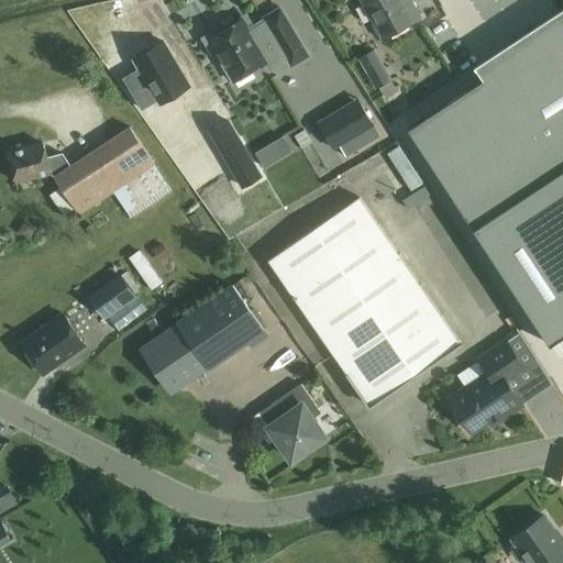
[(362,0),(384,39),(420,19),(410,0),(362,0)]
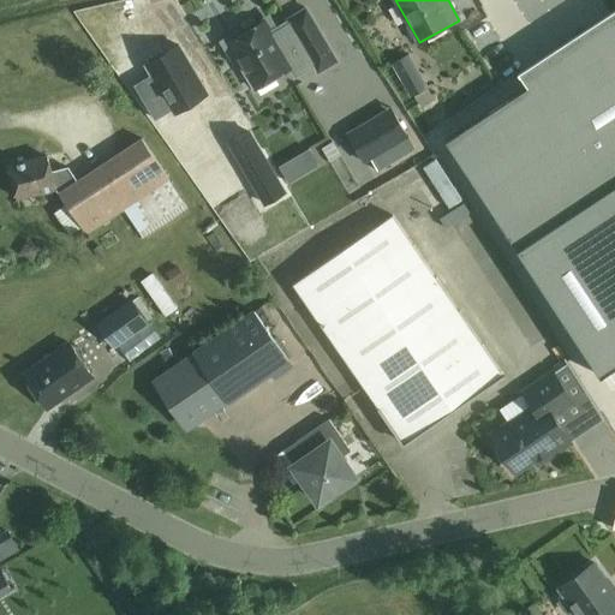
[(239,31),(221,42),(232,59),(236,57),(250,79),(267,69),(274,81),(291,71),(296,78),(314,67),(317,73),(339,61),(306,9),(287,19),(288,22),(273,31),(266,21),(242,35),(239,31)]
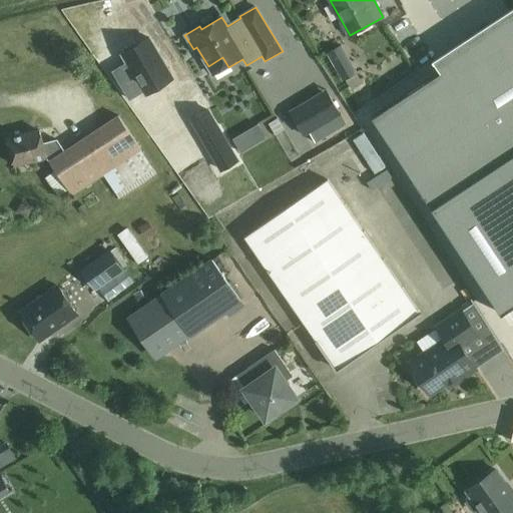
[(512,23),(427,80),(372,117),(501,314),(512,306),(512,23)]
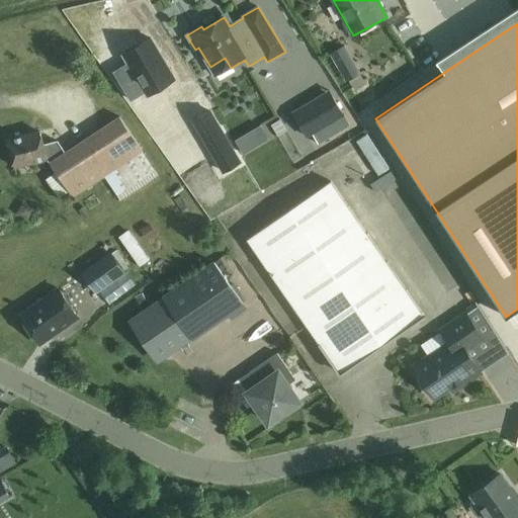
[(150,93),(178,77),(154,36),(141,44),(139,39),(126,48),(128,52),(125,53),(131,62),(117,70),(134,98),(148,89),(150,93)]
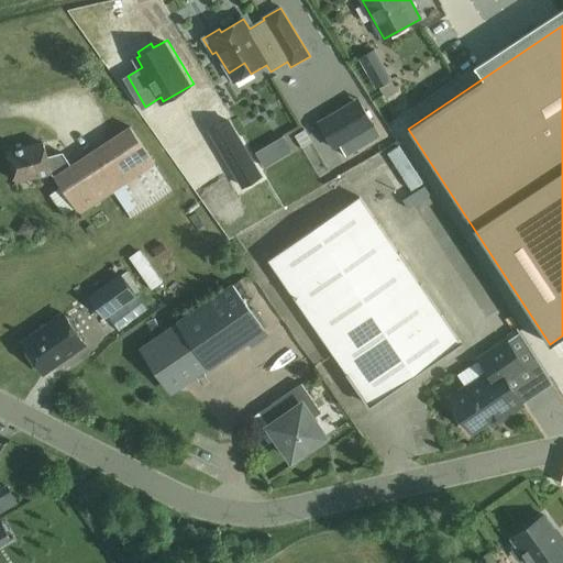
[(392,110),(405,102),(376,50),(359,58),(375,89),(379,87),(392,110)]
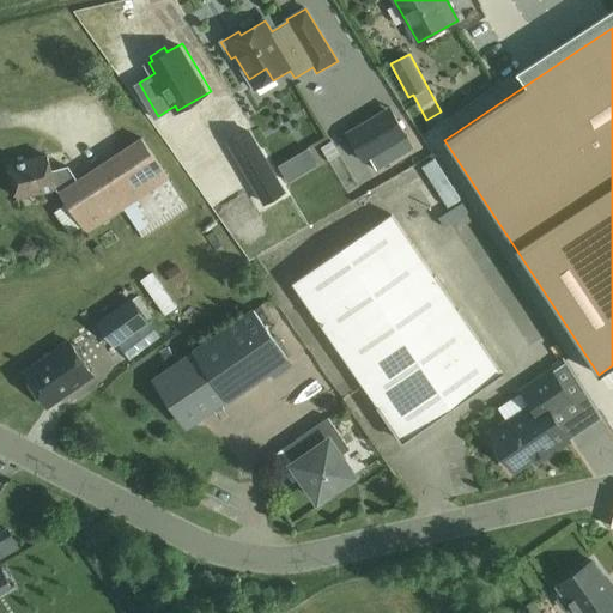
[(399,119),(381,131),(372,117),(346,133),(364,162),(369,158),(407,134),(399,119)]
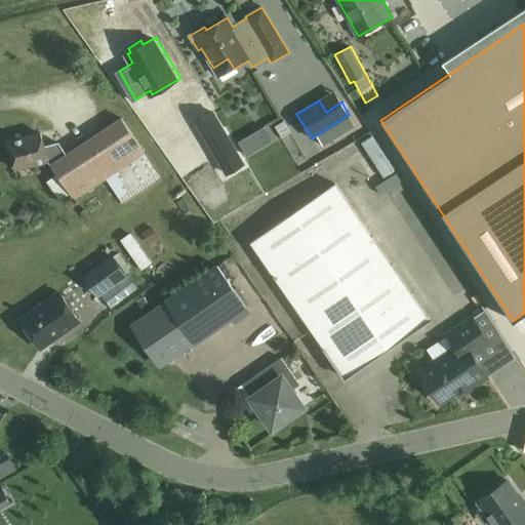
[(243,157),(212,108),(198,116),(228,166),(243,157)]
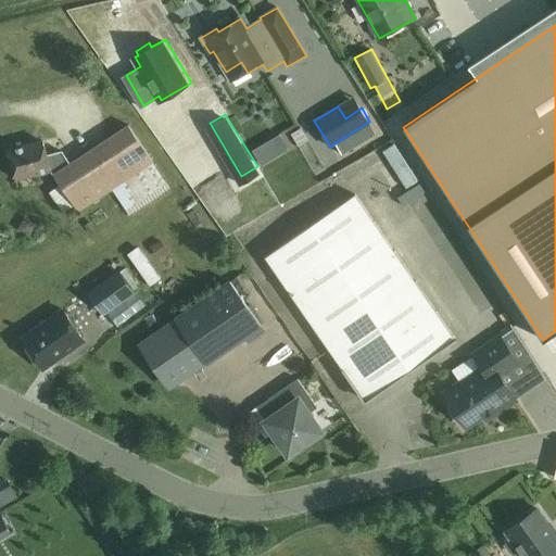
[(369,122),(335,143),(342,154),(377,134),(369,122)]
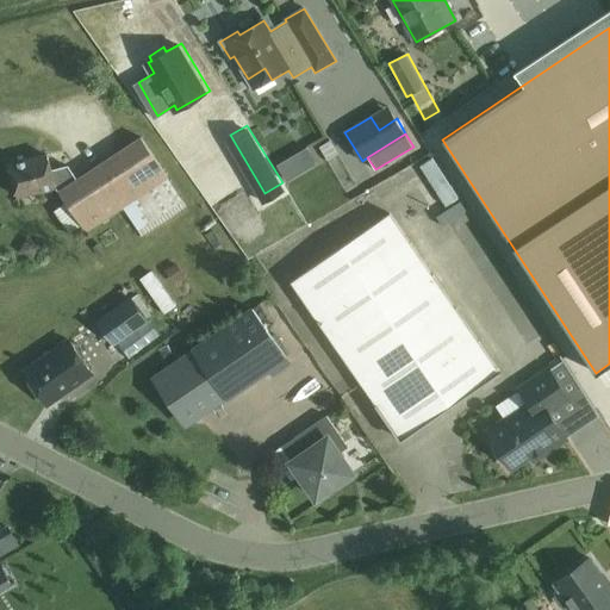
[(47,156),(10,166),(17,197),(55,187),(58,191),(57,191),(86,232),(123,207),(124,207),(168,179),(168,178),(141,136),(76,179),(68,167),(51,172),(47,156)]
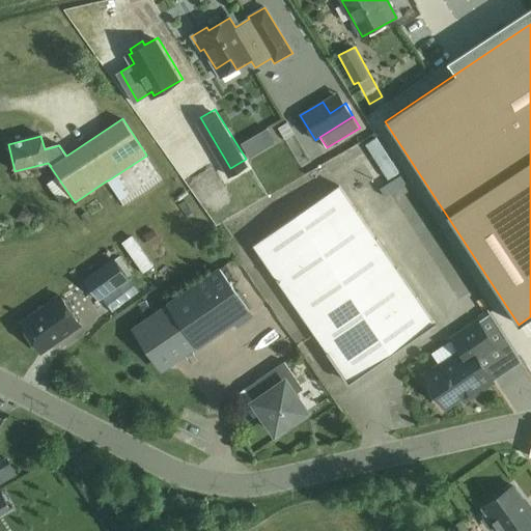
[(284,120),(275,126),(284,142),(294,136),(284,120)]
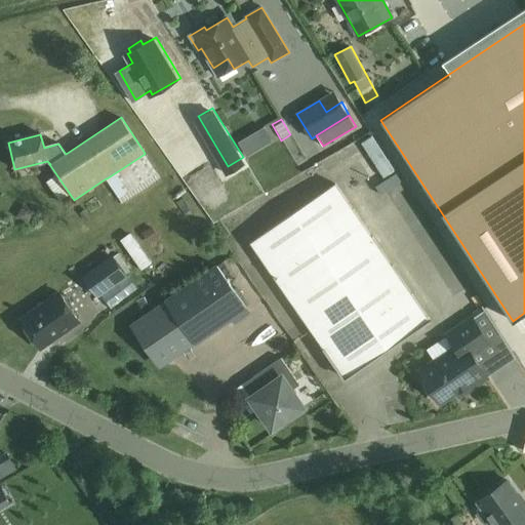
[(272,142),(265,128),(239,143),(247,156),(272,142)]
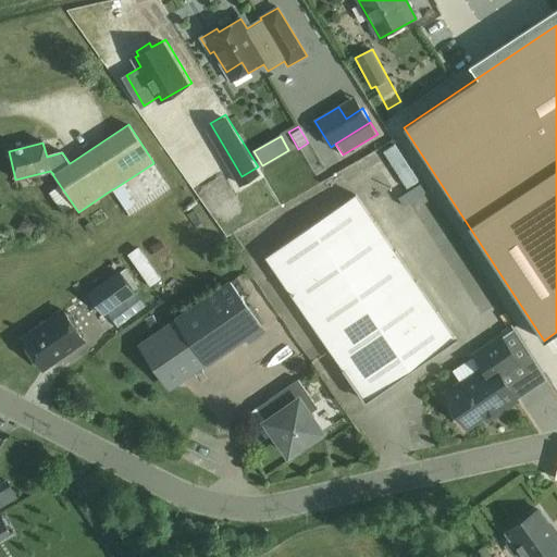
[(392,176),(405,194),(418,185),(405,166),(392,176)]
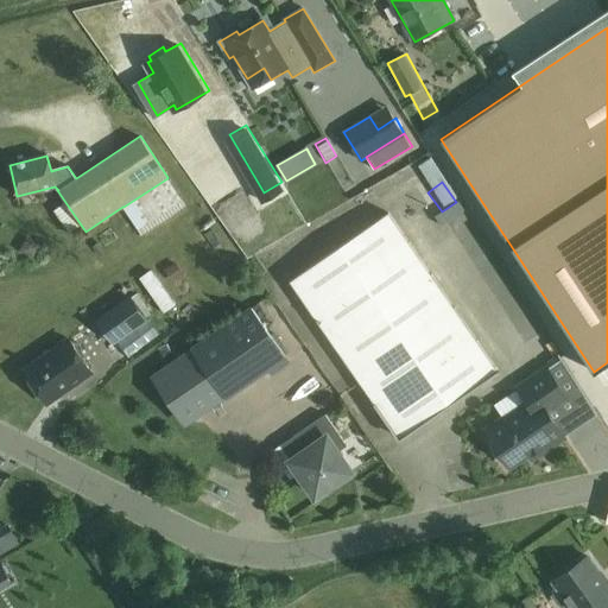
[(400,438),(498,371),(388,213),(291,280),(400,438)]
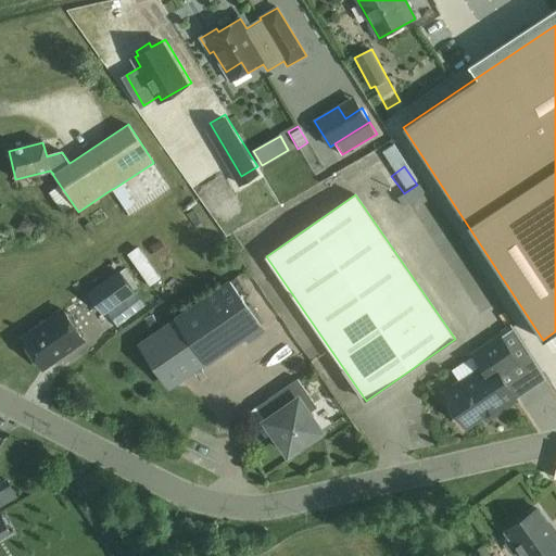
[(100,206),(85,213),(90,226),(105,219),(100,206)]
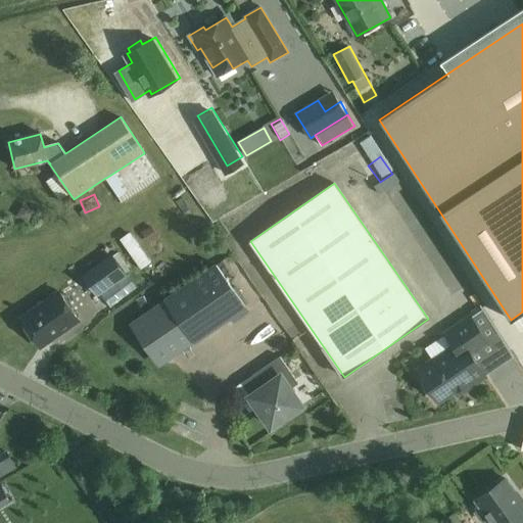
[(28,207),(20,209),(17,216),(28,222),(34,211),(28,207)]
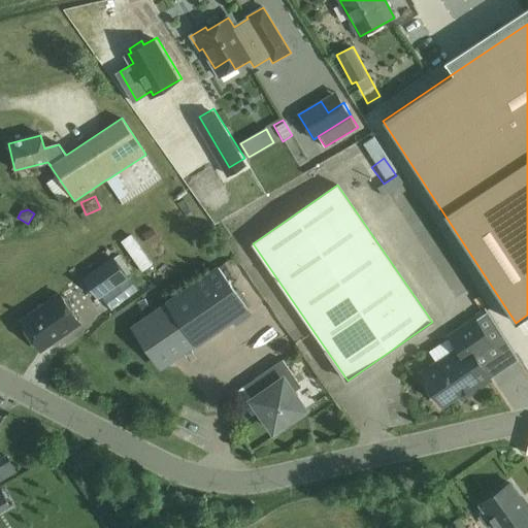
[(113,257),(83,277),(97,298),(127,277),(113,257)]
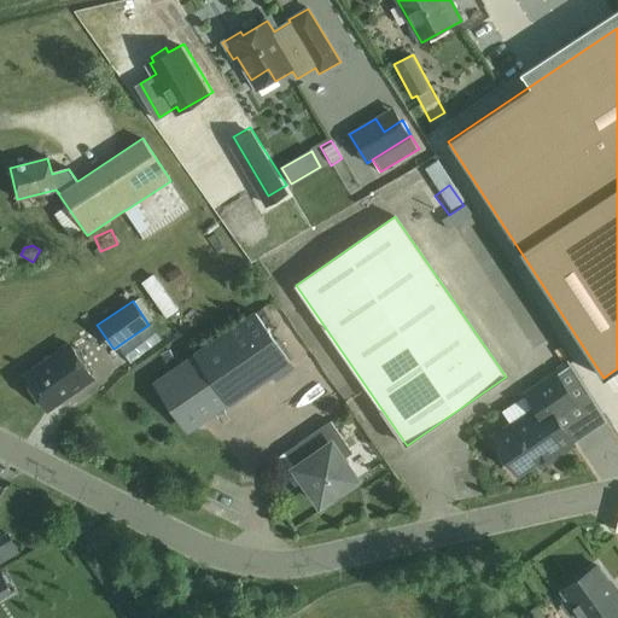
[(256,313),(196,354),(197,357),(169,375),(172,380),(155,391),(182,432),(228,401),(228,403),(290,361),(256,313)]
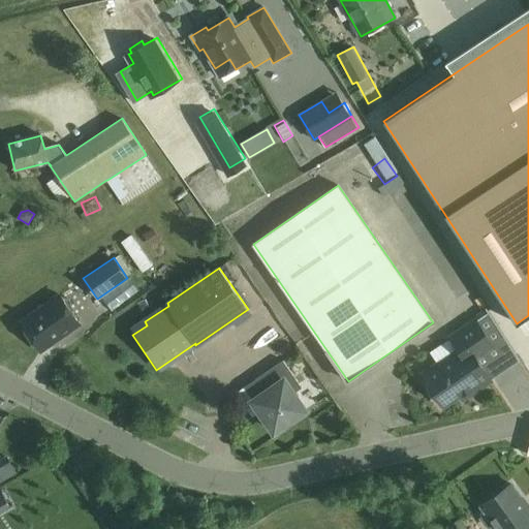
[(60,294),(21,321),(40,350),(80,323),(60,294)]
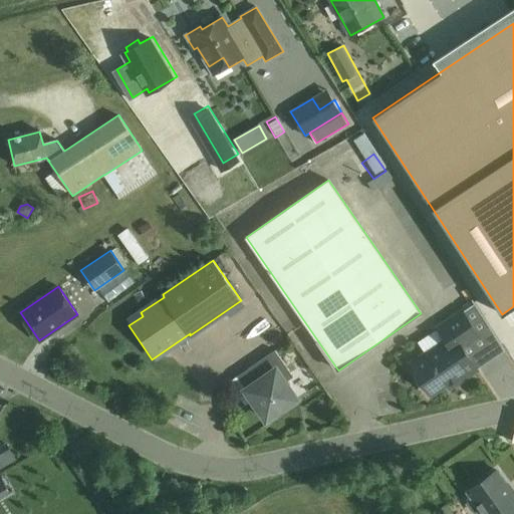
[(488,328),(473,304),(466,309),(482,332),(488,328)]
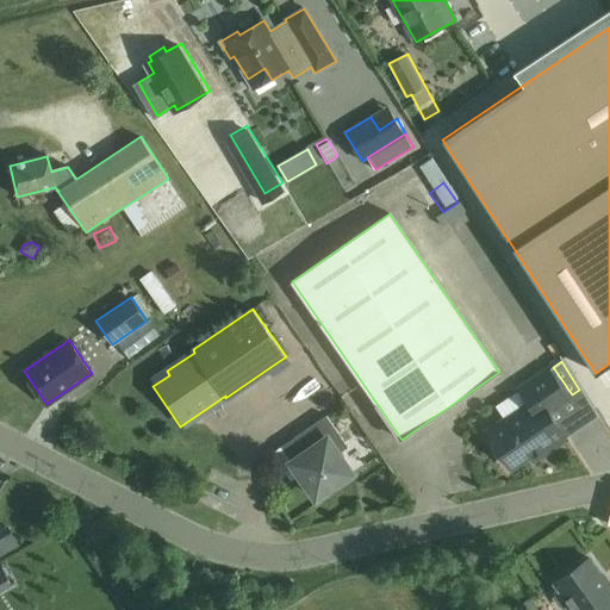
[(549,369),(520,388),(529,404),(487,431),(493,441),(491,443),(495,455),(504,464),(508,461),(511,467),(529,455),(533,460),(566,437),(549,412),(570,400),(549,369)]
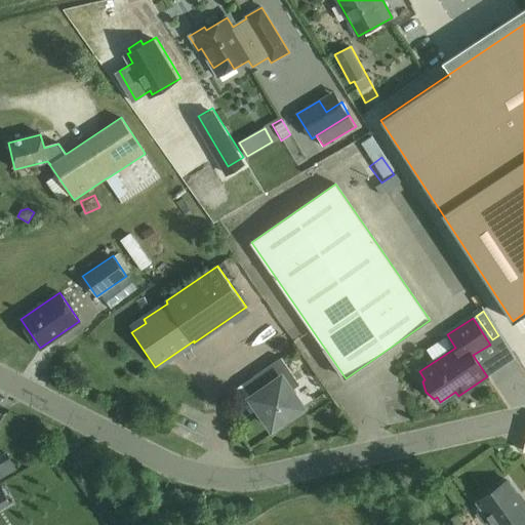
[(188,349),(197,371),(210,365),(201,342),(188,349)]
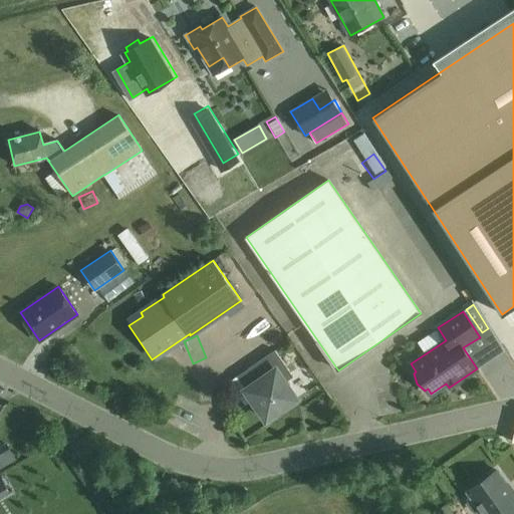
[(246,390),(267,419),(296,399),(285,381),(293,376),(275,349),(248,368),(257,381),(246,390)]
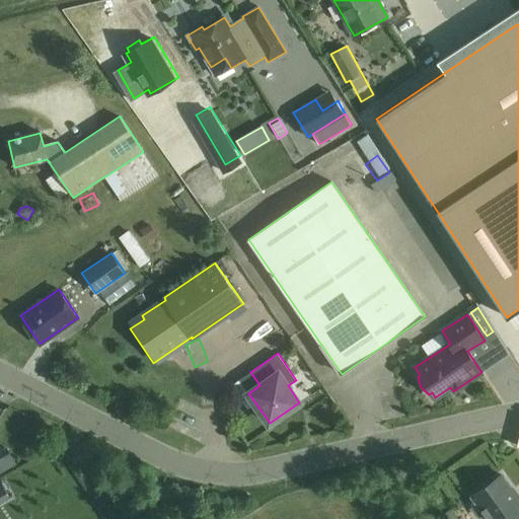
[(0,453),(0,475),(15,469),(7,450),(0,453)]
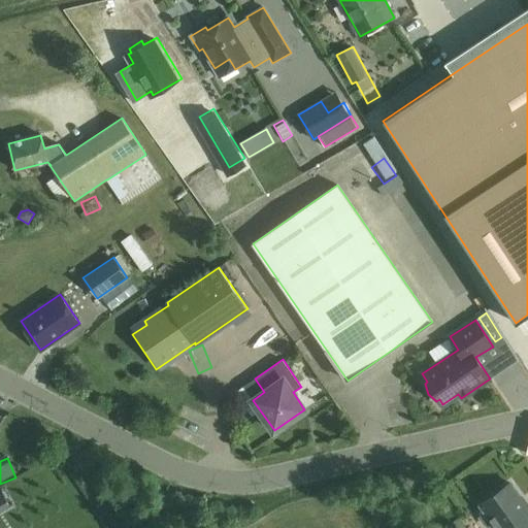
[(527,527),(527,506),(510,483),(481,504),(484,510),(482,512),(482,515),(489,525),(492,526),(494,524),(497,527),(527,527)]
